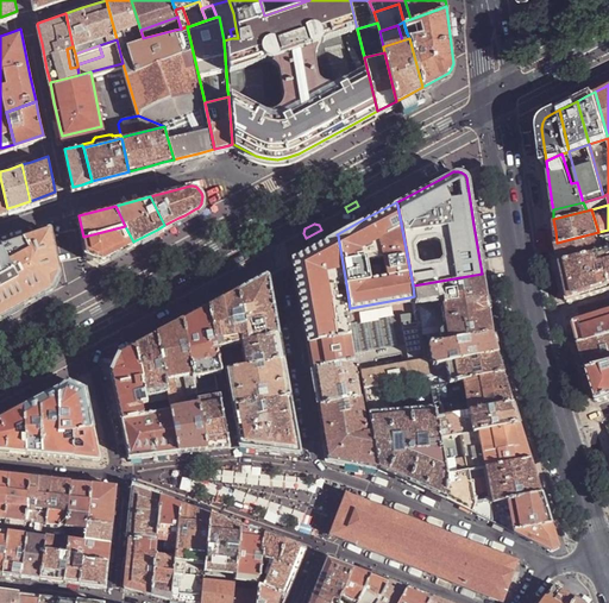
[(50,226),(0,242),(0,244),(30,299),(52,286),(56,277),(60,269),(50,226)]
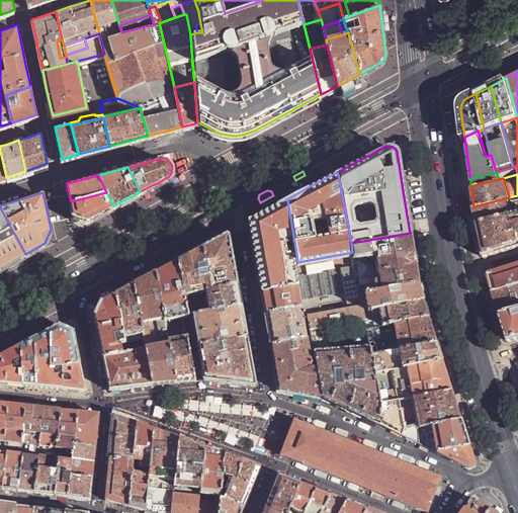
[(101,212),(113,205),(106,192),(71,201),(73,214),(87,221),(101,212)]
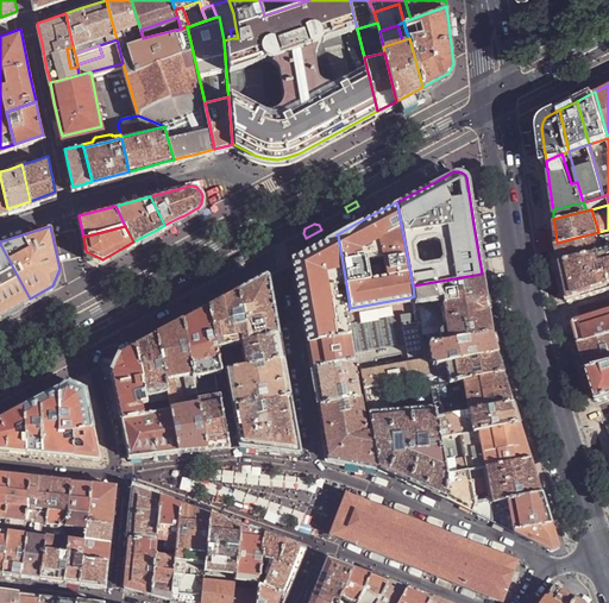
[(608,230),(598,232),(601,250),(608,247),(608,230)]
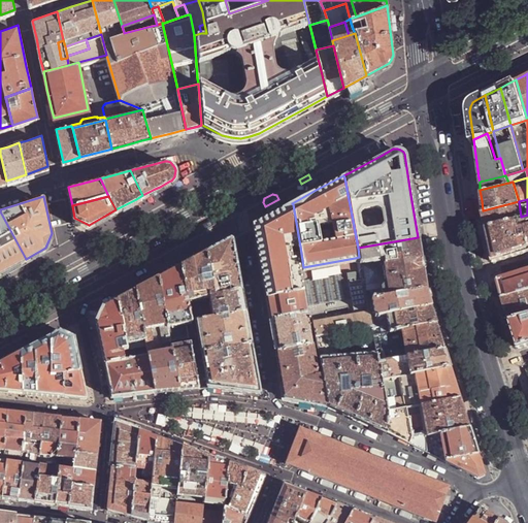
[(521,217),(519,201),(483,210),(487,226),(521,217)]
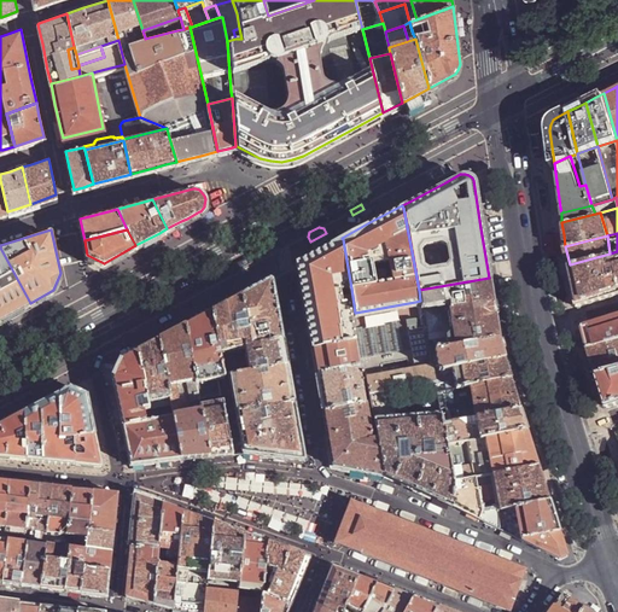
[(301,290),(305,315),(336,310),(337,316),(350,314),(349,303),(345,303),(342,301),(340,291),(351,289),(343,239),(342,238),(322,248),(296,262),(301,290)]
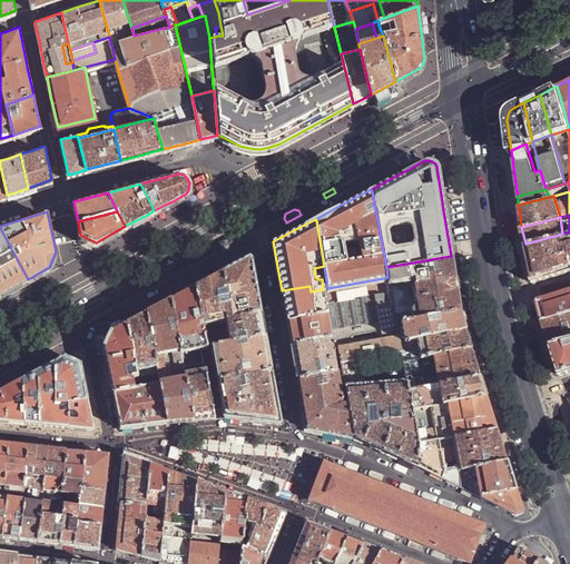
[(0,293),(2,293),(9,288),(28,279),(0,228),(0,293)]
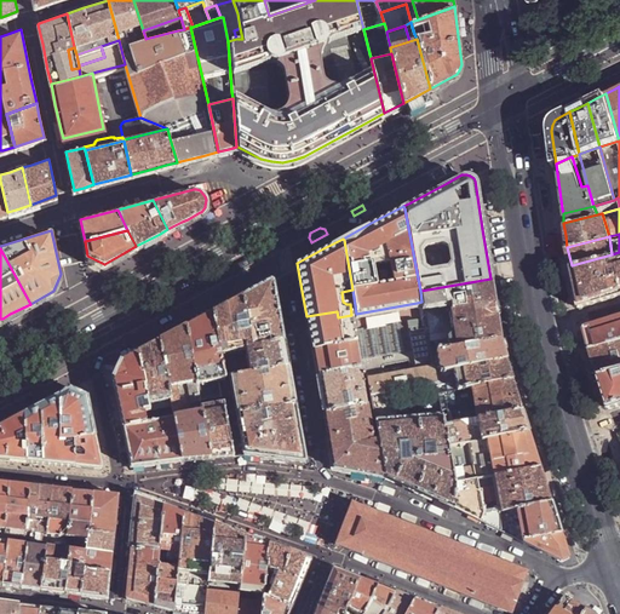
[(590,300),(619,290),(619,279),(612,254),(572,265),(574,280),(579,304),(590,300)]
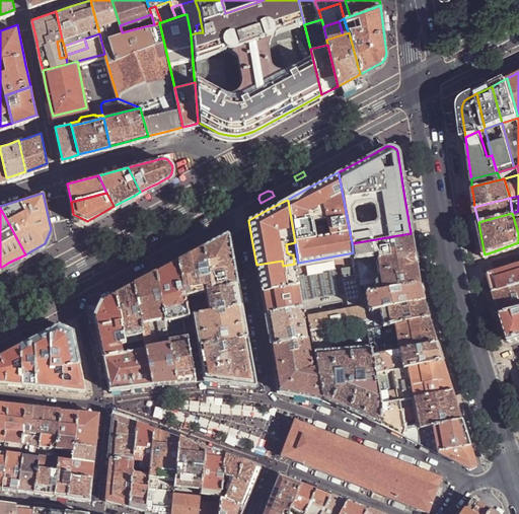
[(357,272),(361,292),(365,291),(418,281),(414,254),(411,233),(352,243),(353,252),(357,272)]
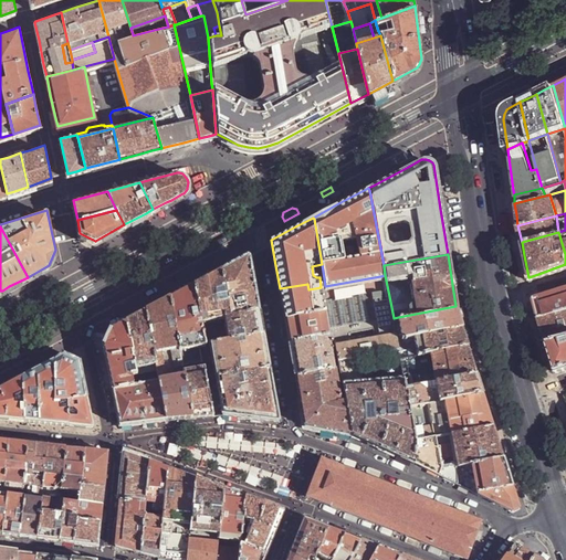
[(242,255),(220,266),(230,313),(259,308),(255,293),(249,255),(242,255)]
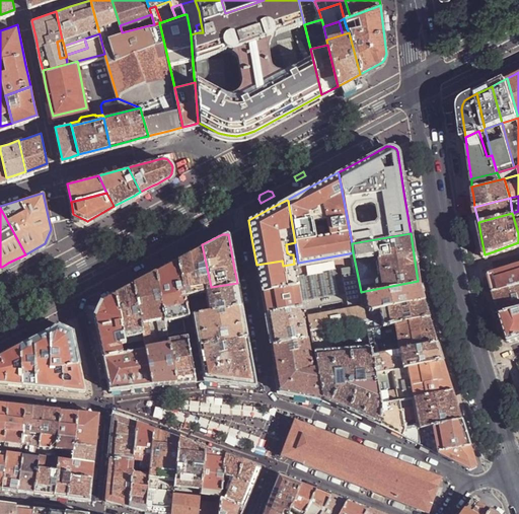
[(295,242),(286,244),(287,252),(290,254),(293,254),(294,264),(298,263),(295,242)]
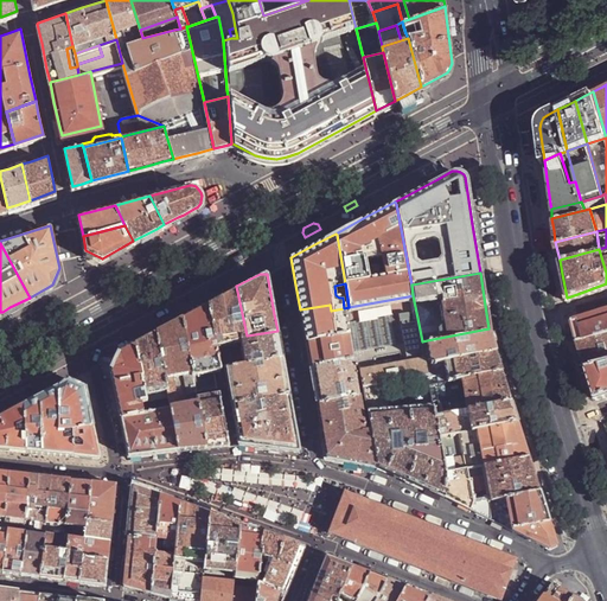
[(218,295),(208,301),(215,343),(240,338),(247,337),(247,336),(236,286),(218,295)]
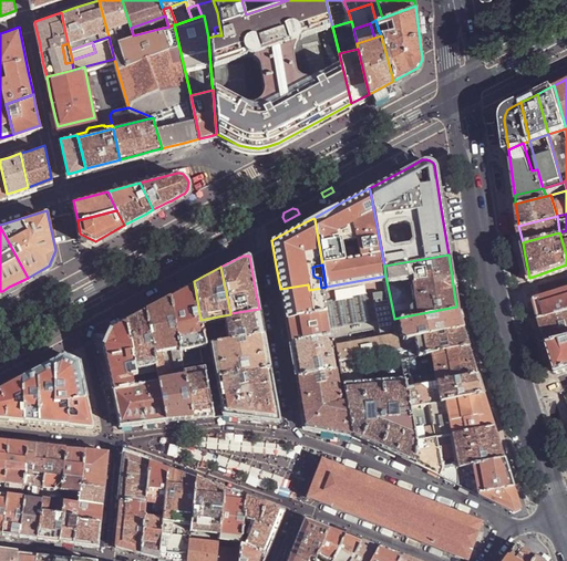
[(337,341),(350,339),(344,311),(349,304),(385,298),(381,277),(326,287),(330,308),(334,332),(337,341)]
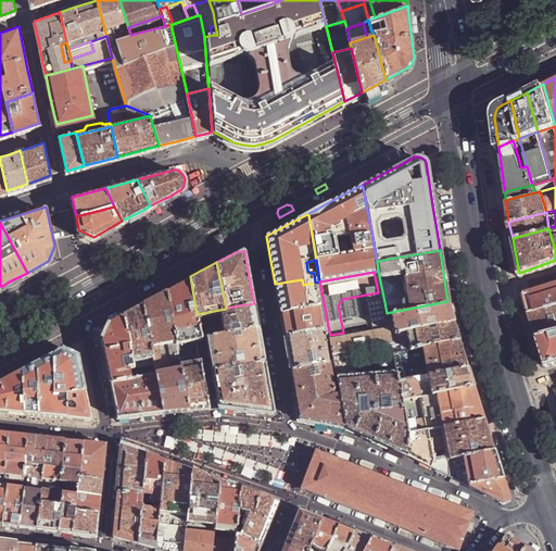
[(176,284),(165,289),(175,340),(196,337),(201,336),(197,314),(190,276),(176,284)]
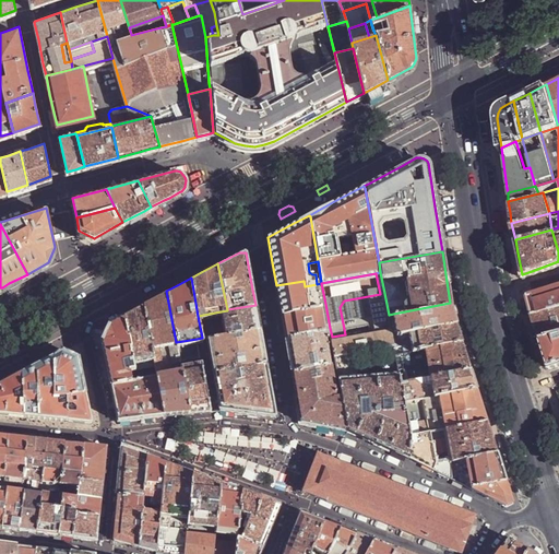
[(276,285),(282,313),(320,305),(317,284),(305,286),(304,281),(276,285)]
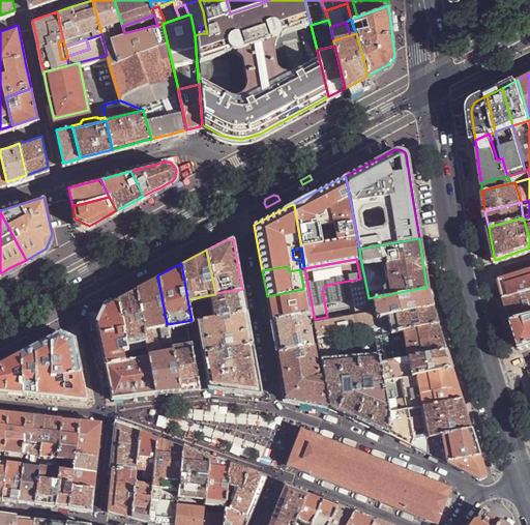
[(502,285),(504,296),(529,287),(529,268),(500,279),(502,285)]
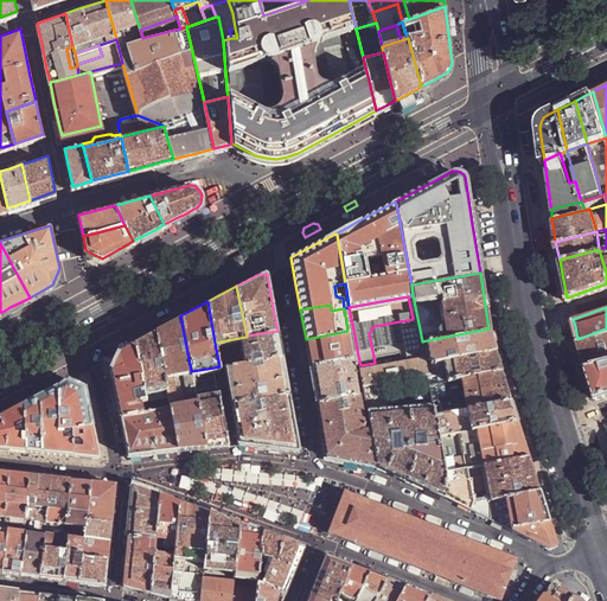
[(171,320),(154,330),(164,376),(172,375),(181,372),(191,371),(180,315),(171,320)]
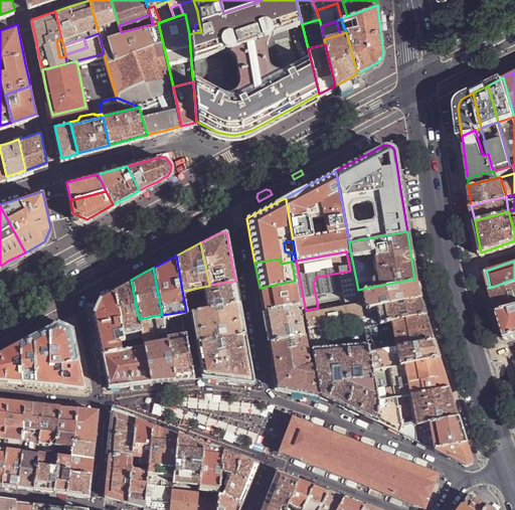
[(350,271),(317,277),(313,283),(318,308),(360,301),(358,290),(354,270),(350,271)]
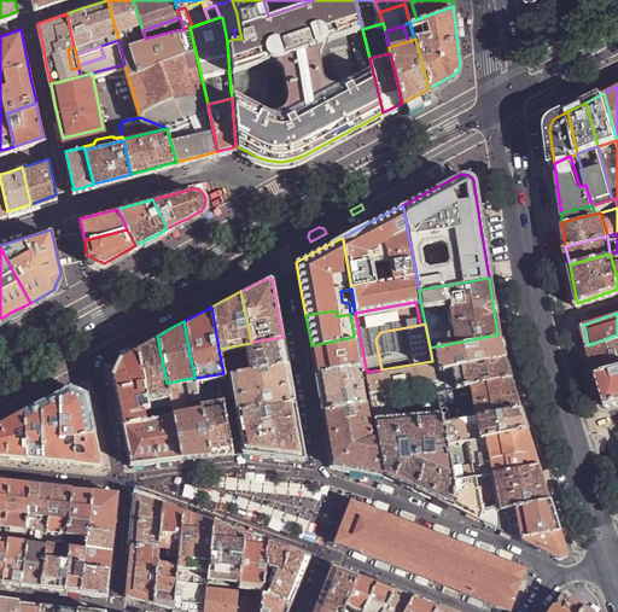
[(501,343),(497,334),(435,347),(439,367),(452,365),(505,354),(501,343)]
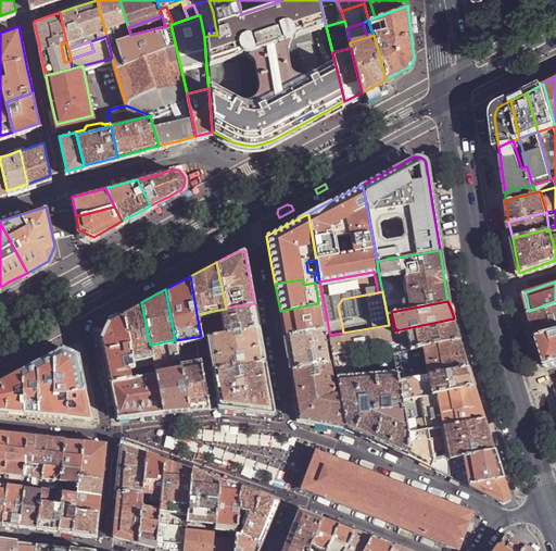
[(555,329),(555,301),(529,311),(533,323),(538,336),(555,329)]
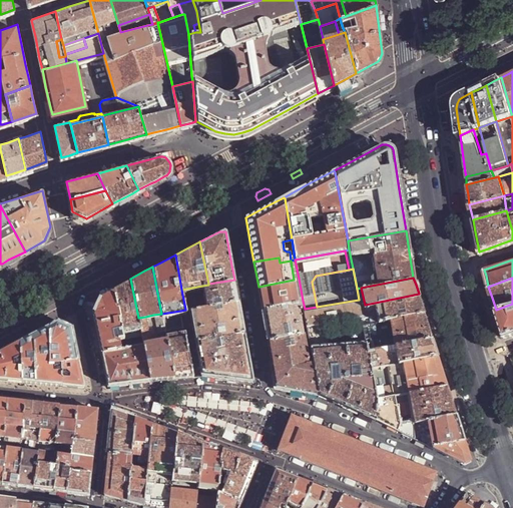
[(120,284),(113,288),(121,331),(140,327),(139,326),(138,318),(130,279),(120,284)]
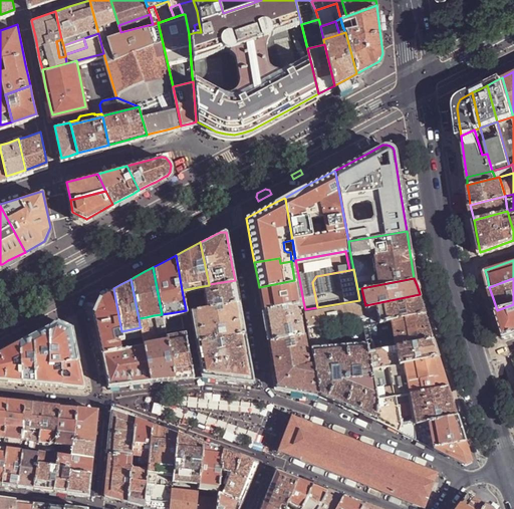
[(294,280),(298,302),(303,301),(299,279),(294,280)]
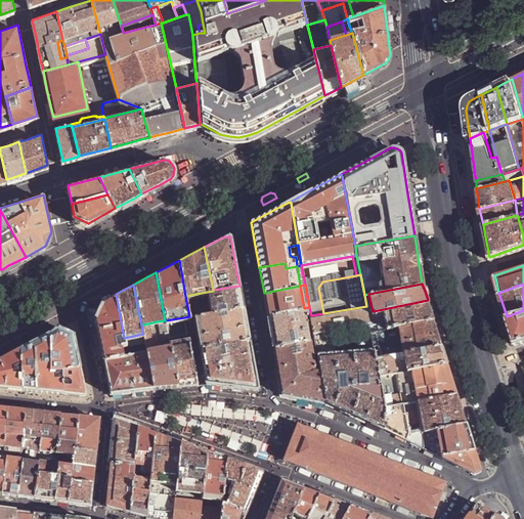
[(242,299),(239,286),(213,290),(213,291),(207,292),(210,312),(243,306),(242,299)]
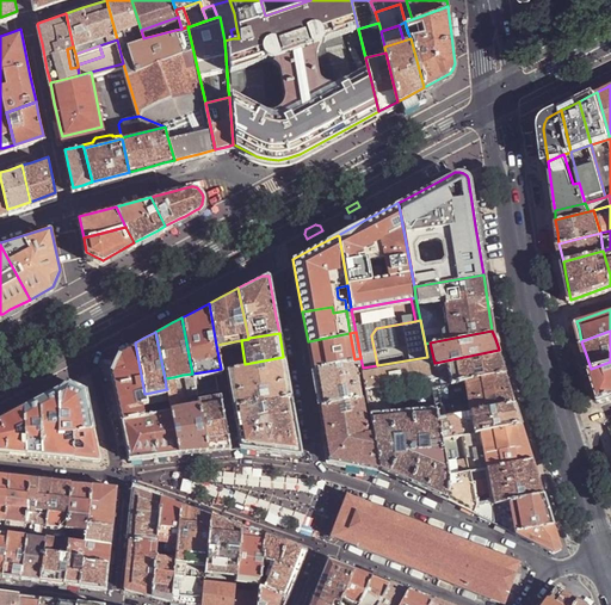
[(310,356),(313,366),(355,359),(350,333),(308,341),(310,356)]
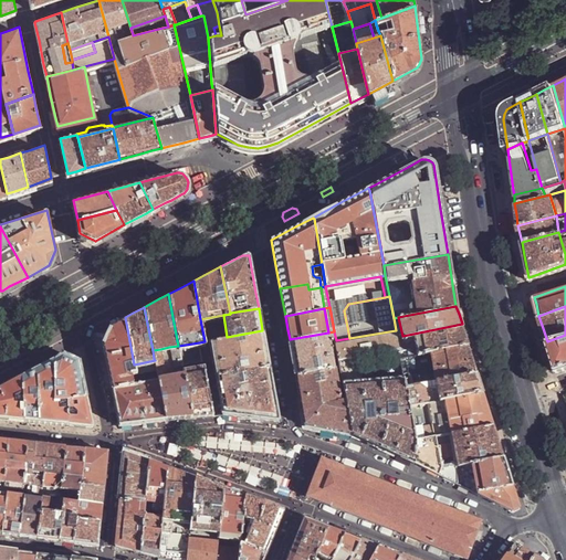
[(223,315),(200,319),(205,341),(210,340),(227,337),(223,315)]
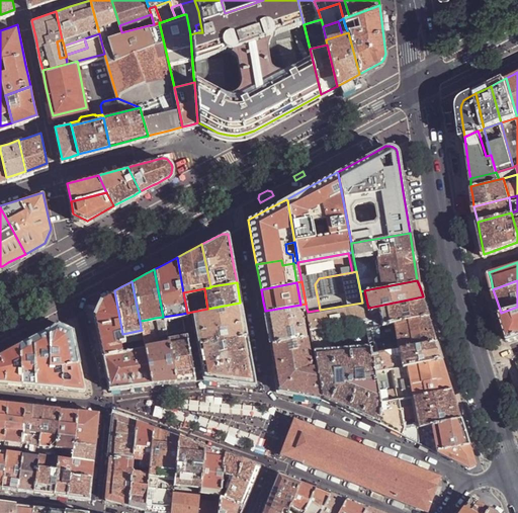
[(114,290),(100,298),(97,306),(94,313),(99,336),(103,354),(120,350),(119,341),(123,340),(122,334),(114,290)]
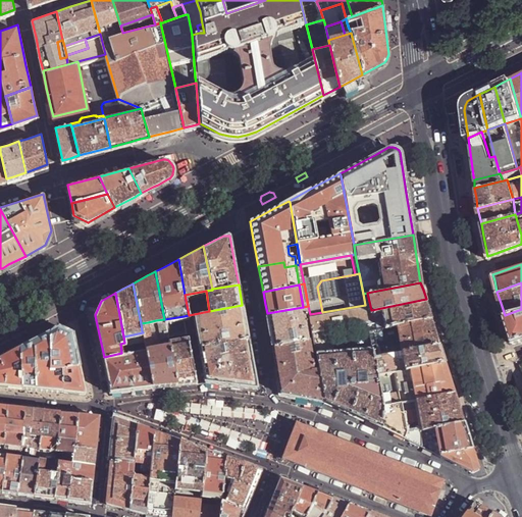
[(367,293),(363,294),(365,305),(366,310),(371,310),(367,293)]
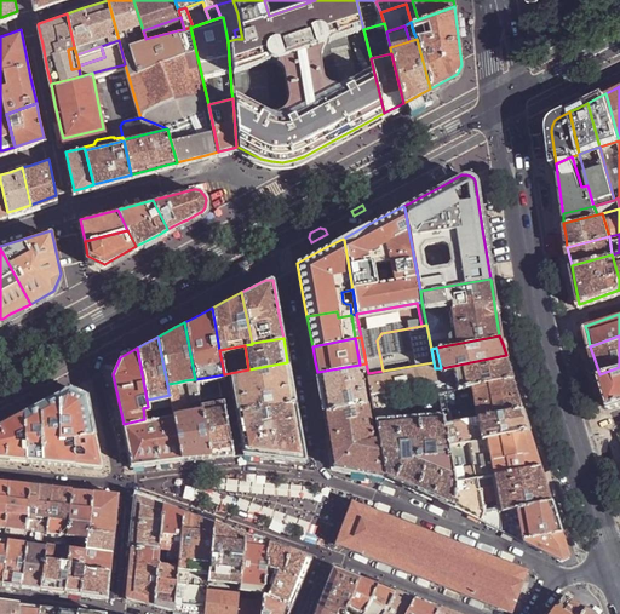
[(506,355),(453,366),(457,385),(512,376),(509,362),(506,355)]
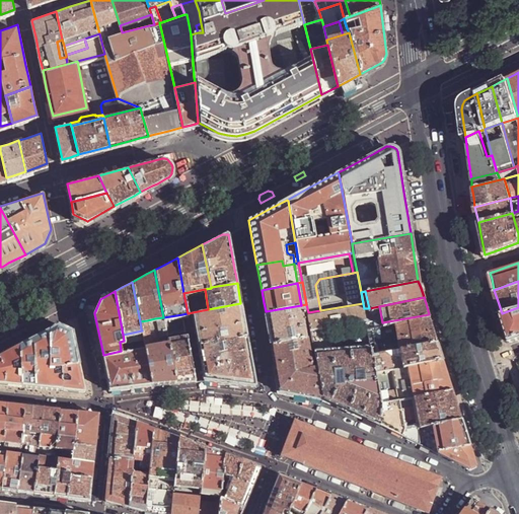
[(243,317),(240,303),(208,309),(193,312),(198,343),(246,335),(243,317)]
